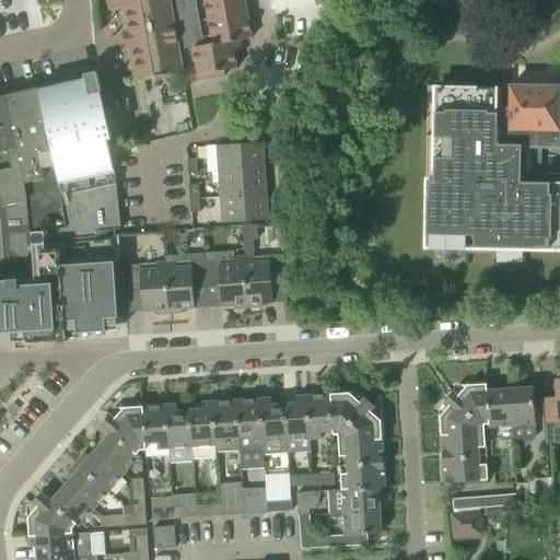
[(170,0),(175,0),(184,49),(191,48),(195,67),(188,68),(190,82),(225,77),(224,71),(236,69),(233,51),(229,51),(226,43),(252,38),(247,15),(240,16),(238,10),(246,9),(244,0),(106,0),(108,9),(126,6),(130,32),(123,34),(125,48),(132,47),(139,79),(136,80),(136,81),(183,72),(178,51),(170,0)]
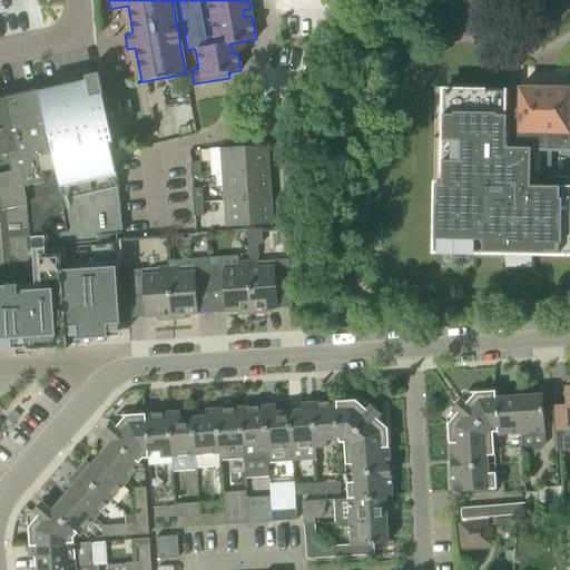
[(77,243),(77,244),(120,241),(124,241),(118,185),(117,175),(108,141),(112,140),(98,77),(97,74),(85,76),(86,80),(38,91),(56,170),(64,222),(65,231),(53,232),(56,245),(57,245),(77,243)]
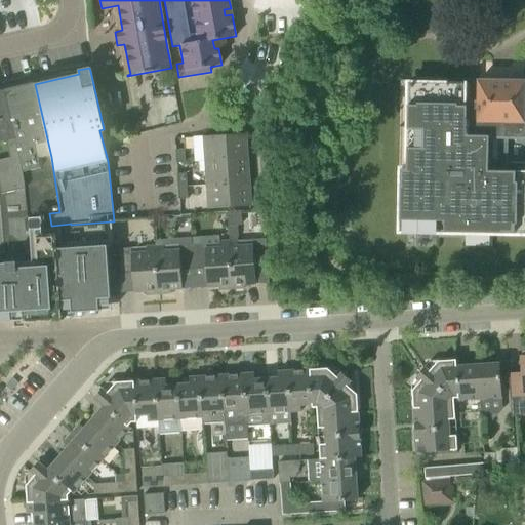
[(400,81),(397,235),(524,236),(524,171),(488,171),(489,163),(489,162),(489,139),(524,139),(524,107),(524,108),(524,82),(478,81),(478,102),(467,101),(467,82),(400,81)]
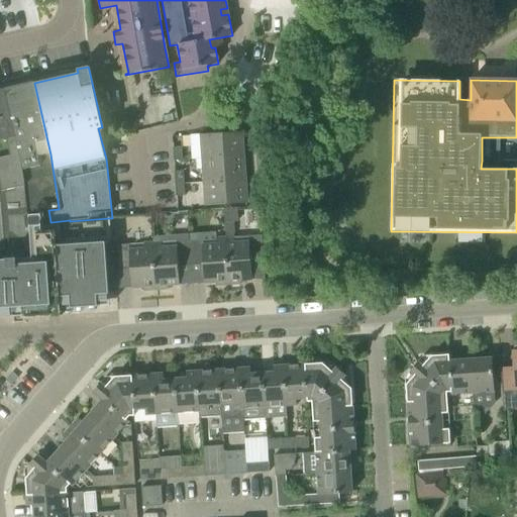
[(27,214),(48,210),(59,209),(58,201),(50,154),(34,83),(4,90),(15,137),(23,175),(27,214)]
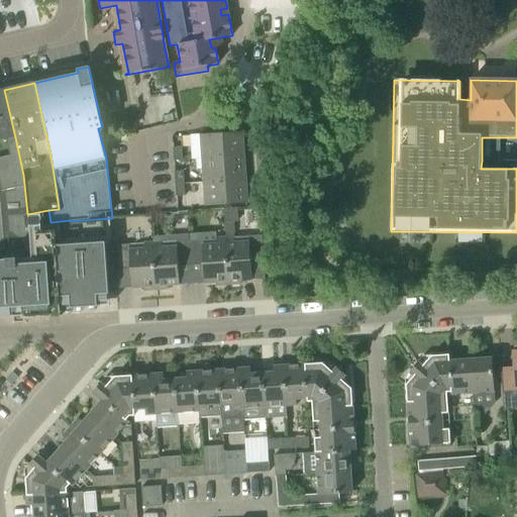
[(153,91),(156,100),(136,103),(140,127),(177,121),(172,88),(153,91)]
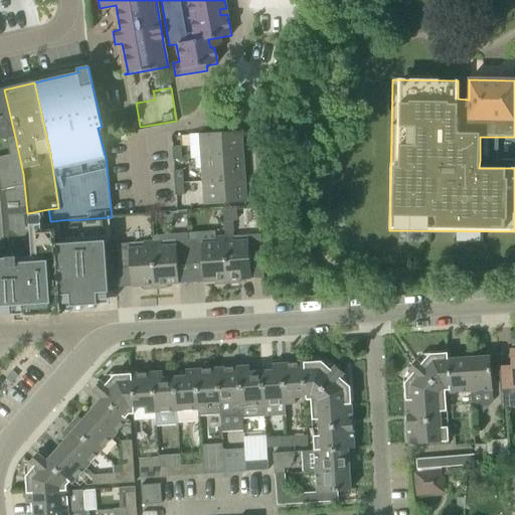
[(30,237),(27,213),(23,174),(15,137),(4,90),(0,90),(0,216),(2,238),(4,238),(8,238),(9,249),(31,248),(30,237)]
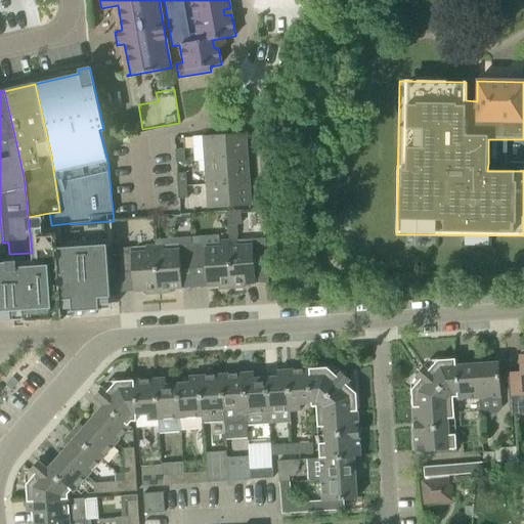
[(193,162),(198,162),(248,158),(247,156),(246,156),(245,150),(247,150),(246,134),(192,137),(193,162)]
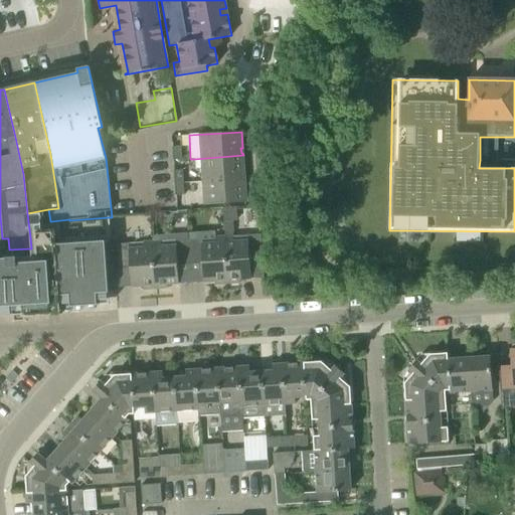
[(172,147),(173,160),(182,159),(181,147),(172,147)]
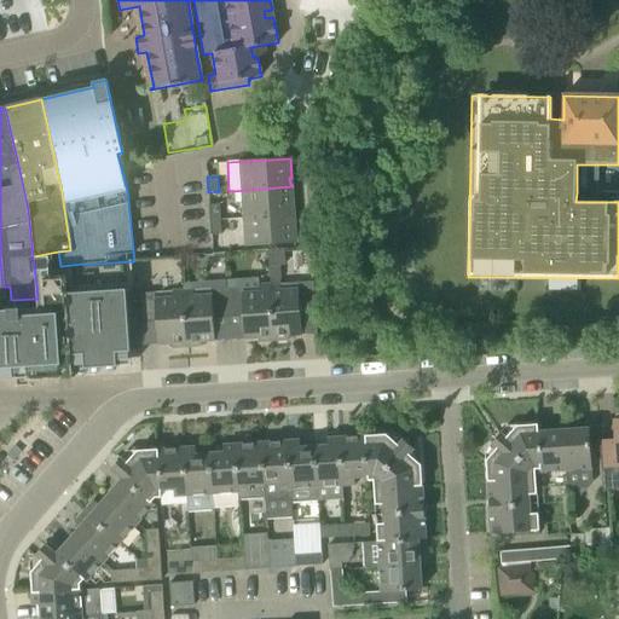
[(242,202),(243,219),(294,215),(294,212),(291,212),(291,206),(294,206),(293,186),(233,191),(235,202),(242,202)]
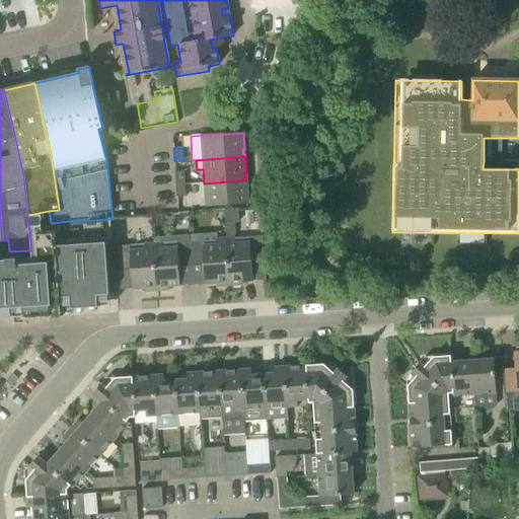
[(174,172),(175,186),(184,186),(183,171),(174,172)]
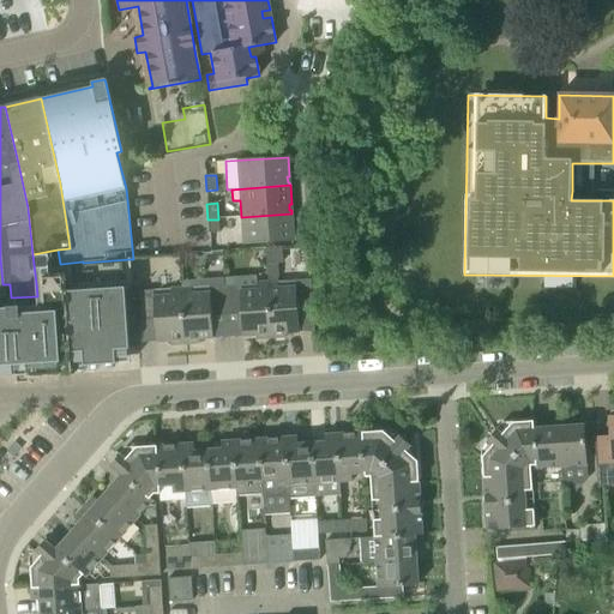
[(292,214),(241,217),(244,245),(294,241),(293,222),(290,222),(290,216),(292,216),(292,214)]
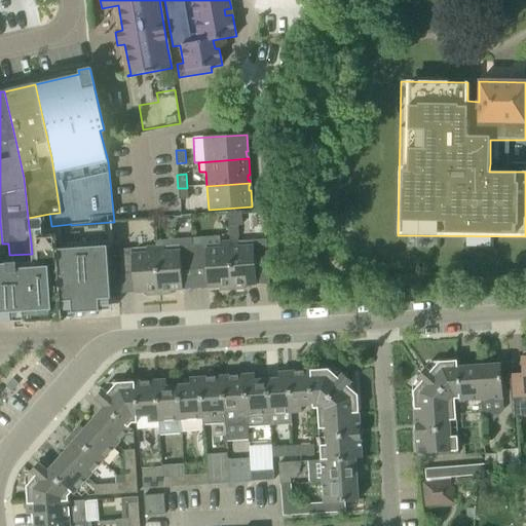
[(187,188),(178,188),(179,200),(188,199),(187,188)]
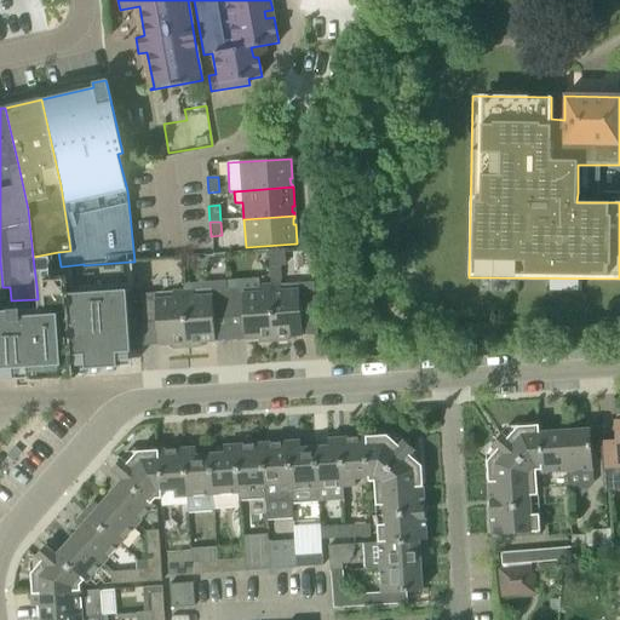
[(283,248),(268,250),(269,265),(285,264),(283,248)]
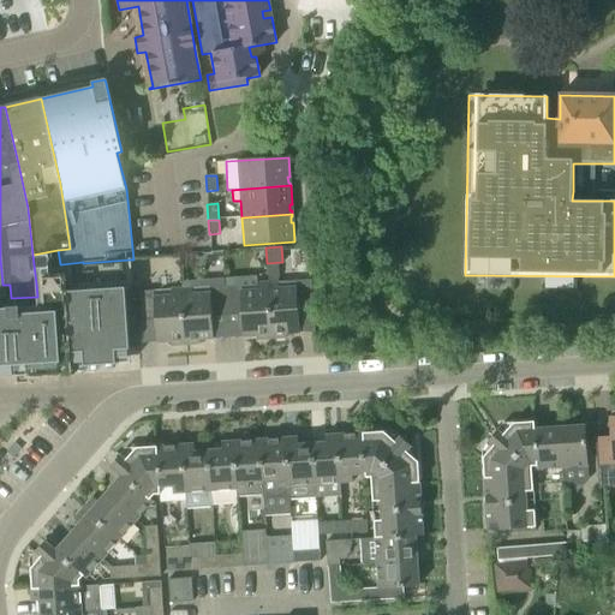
[(29,378),(57,376),(72,375),(72,368),(131,364),(130,347),(138,347),(133,286),(125,286),(66,291),(64,273),(41,275),(43,305),(0,308),(0,377),(16,377),(16,384),(29,383),(29,378)]
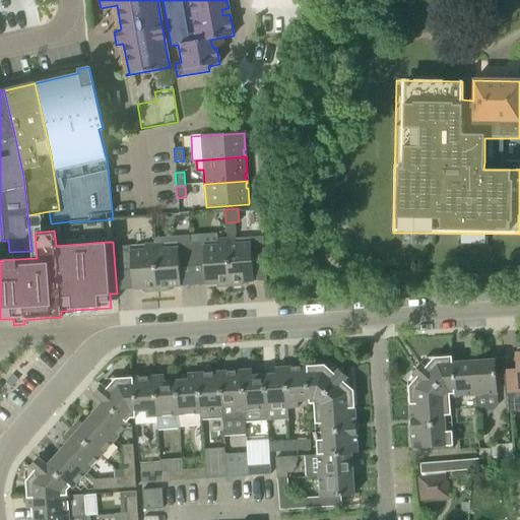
[(234,239),(228,239),(231,286),(242,285),(242,282),(253,281),(252,262),(265,262),(263,237),(249,238),(250,242),(235,243),(234,239)]
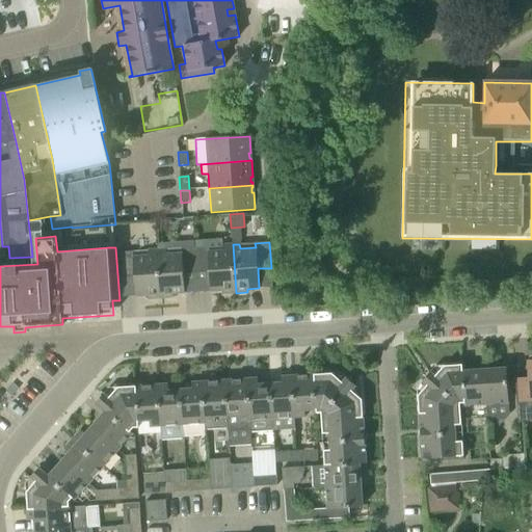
[(208,246),(194,247),(196,273),(209,272),(210,291),(222,291),(222,294),(236,293),(233,244),(222,245),(223,249),(208,249),(208,246)]
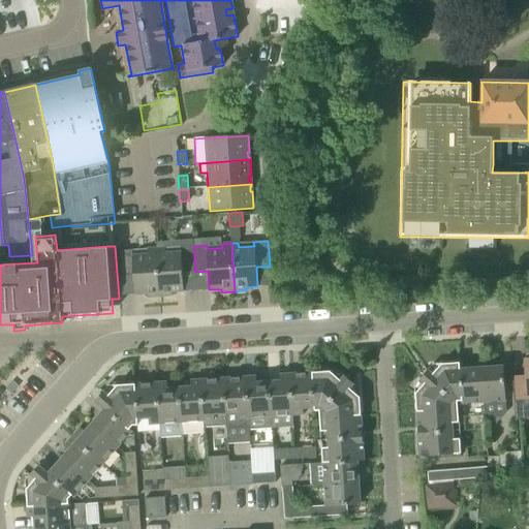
[(165,248),(156,249),(159,297),(172,296),(172,292),(184,291),(182,272),(195,272),(193,246),(180,247),(181,252),(165,253),(165,248)]
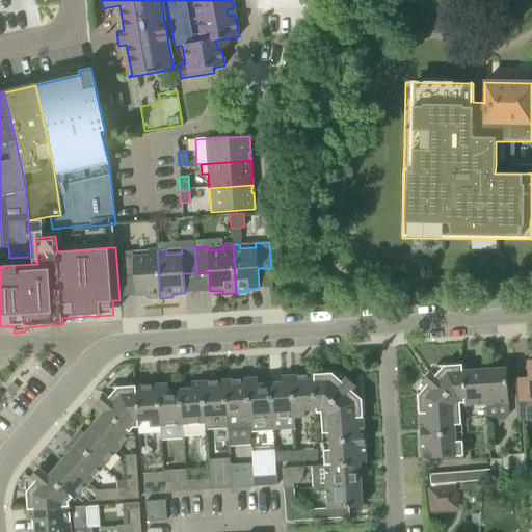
[(160,298),(157,250),(148,250),(149,257),(133,257),(133,251),(120,253),(122,278),(134,277),(135,296),(148,296),(148,299),(160,298)]
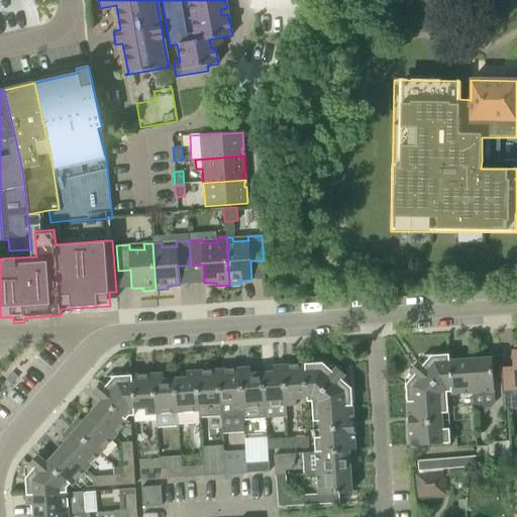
[(516,349),(512,350),(514,367),(501,368),(504,410),(516,409),(516,349)]
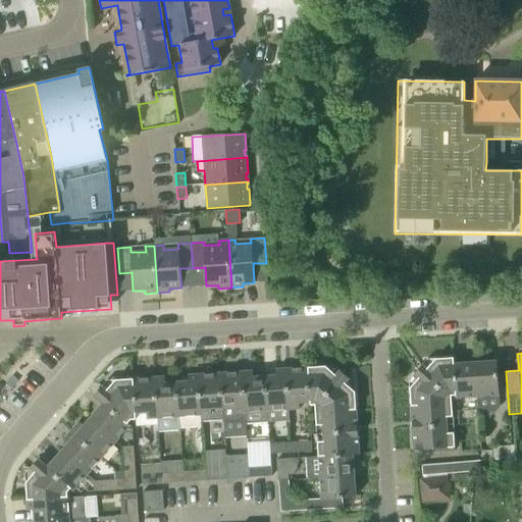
[(465,357),(453,358),(455,397),(454,397),(454,399),(476,398),(474,363),(465,363),(465,357)]
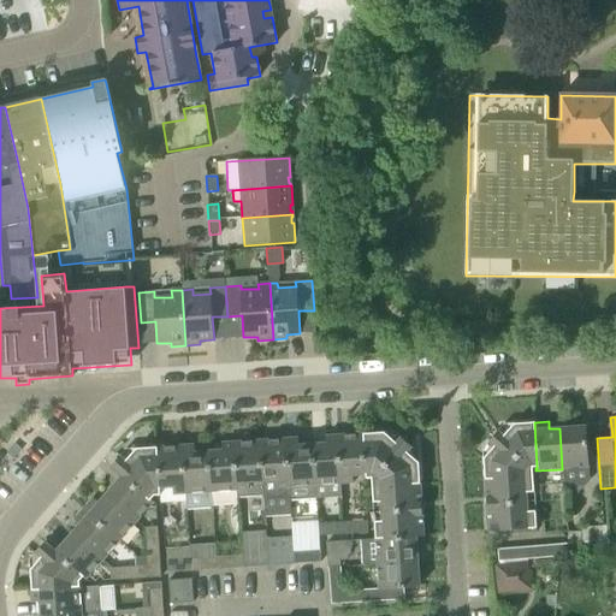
[(498,432),(493,437),(532,471),(532,468),(535,468),(537,468),(534,422),(514,425),(503,436),(498,432)]
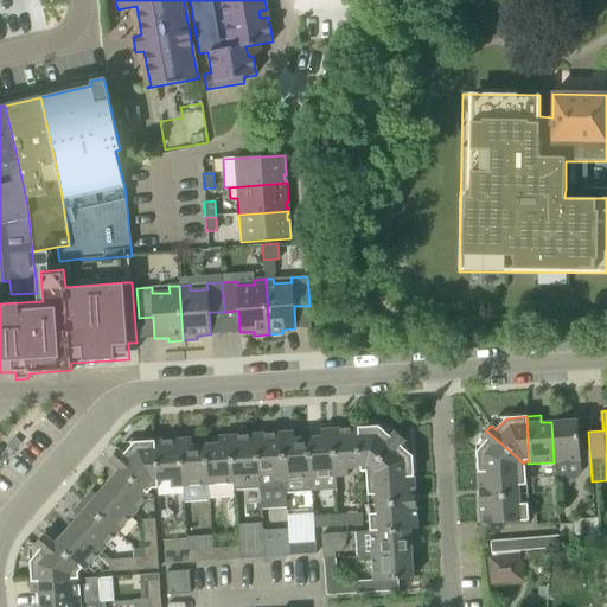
[(577,420),(551,422),(554,462),(555,480),(576,478),(581,473),(580,460),(577,420)]
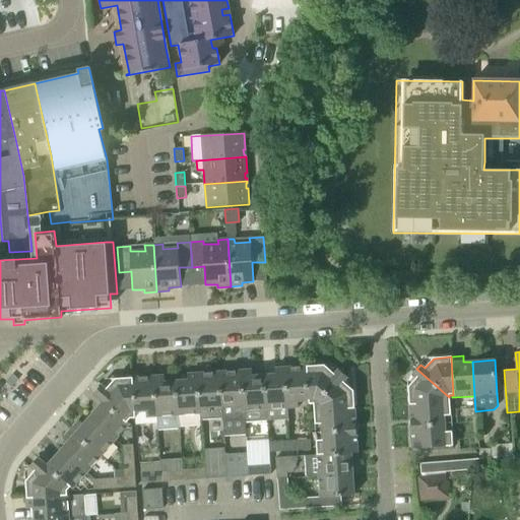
[(324,366),(307,367),(310,401),(309,401),(309,403),(313,403),(313,407),(342,374),(338,370),(334,374),(324,366)]
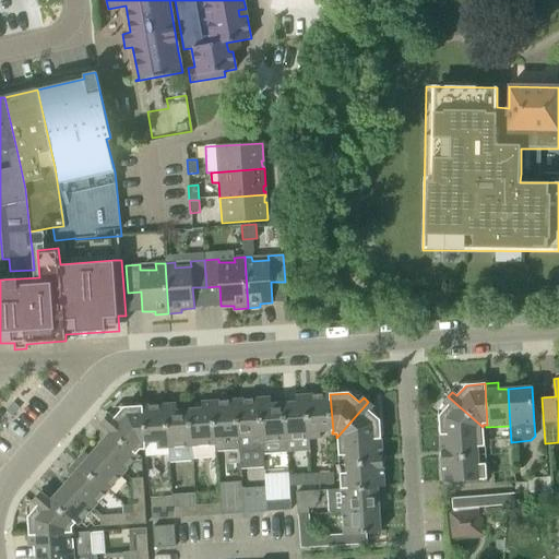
[(330,394),(306,395),(309,440),(320,439),(320,432),(332,431),(333,431),(330,394)]
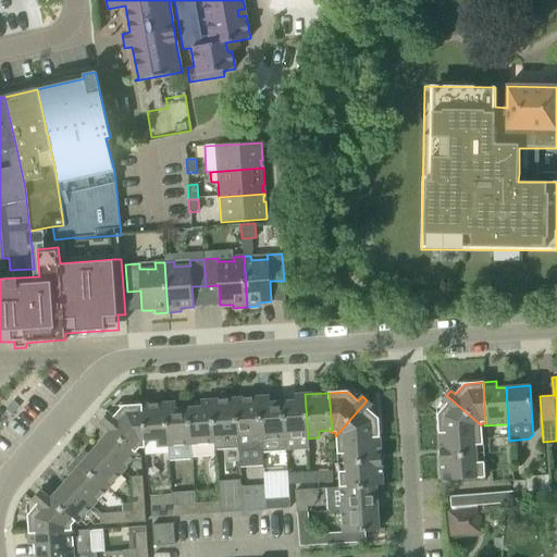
[(295,401),(282,401),(285,440),(308,438),(305,394),(295,395),(295,401)]
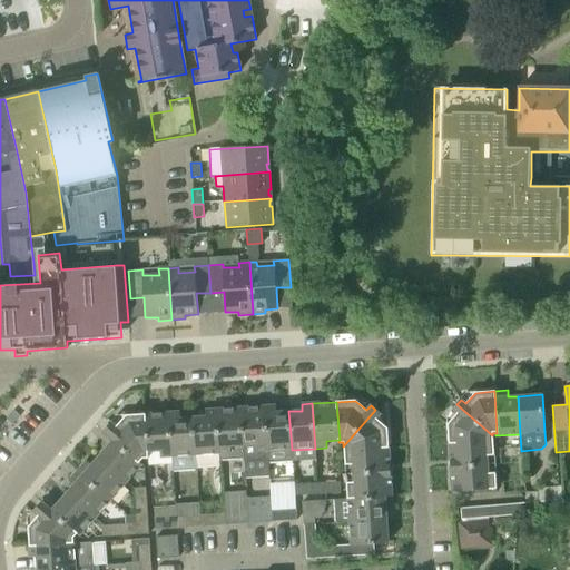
[(448,424),(449,444),(492,441),(492,435),(457,404),(452,409),(457,413),(448,424)]
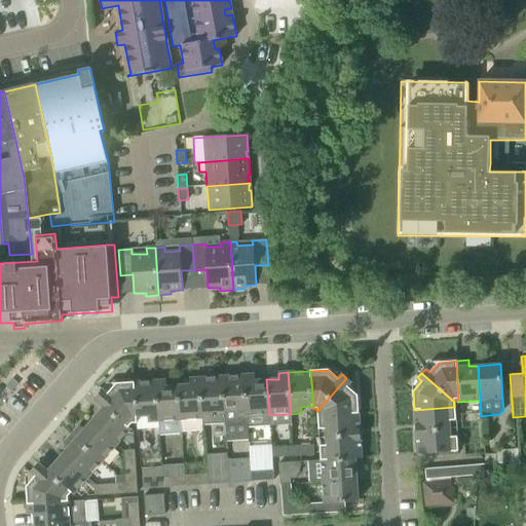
[(254,374),(245,375),(249,427),(269,425),(269,415),(266,379),(255,380),(254,374)]
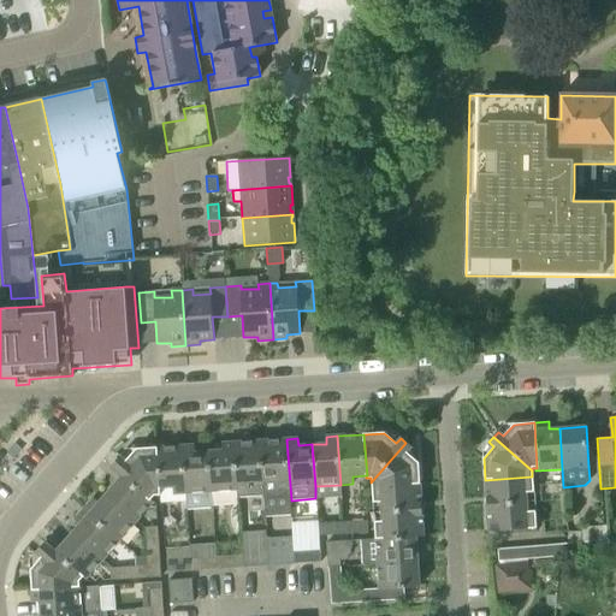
[(286,439),(260,442),(264,496),(262,496),(265,513),(290,510),(290,501),(291,501),(286,439)]
